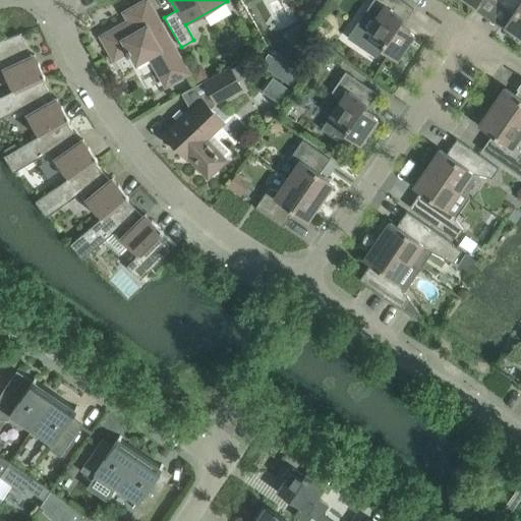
[(399,23),(410,6),(400,0),(371,0),(368,6),(377,17),(366,32),(384,43),(380,49),(396,60),(413,34),(399,23)]
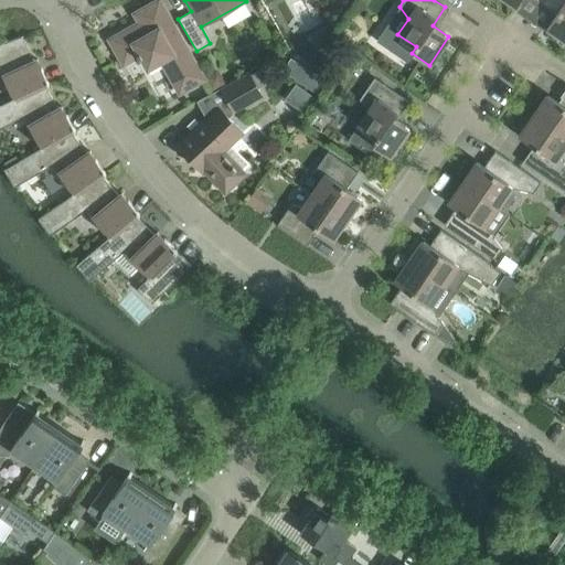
[(564,0),(542,0),(541,2),(556,13),(546,28),(564,40),(564,0)]
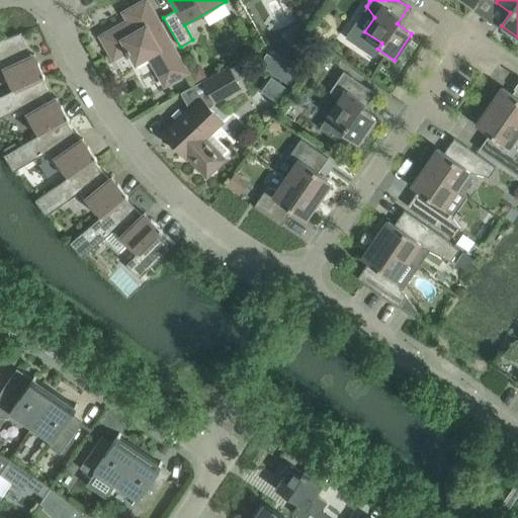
[(139,13),(99,35),(112,60),(125,52),(127,54),(128,53),(135,63),(152,54),(168,83),(188,73),(157,18),(146,24),(139,13)]
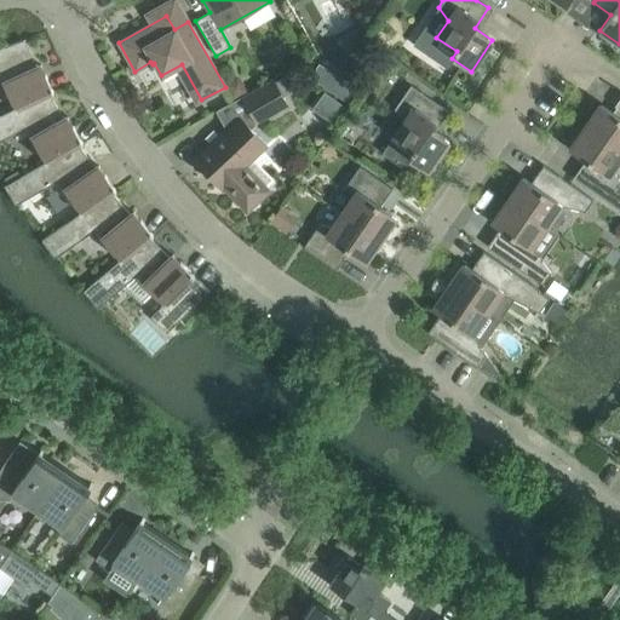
[(0,115),(53,91),(41,64),(36,67),(24,39),(0,47),(0,76),(15,107),(0,114),(0,115)]
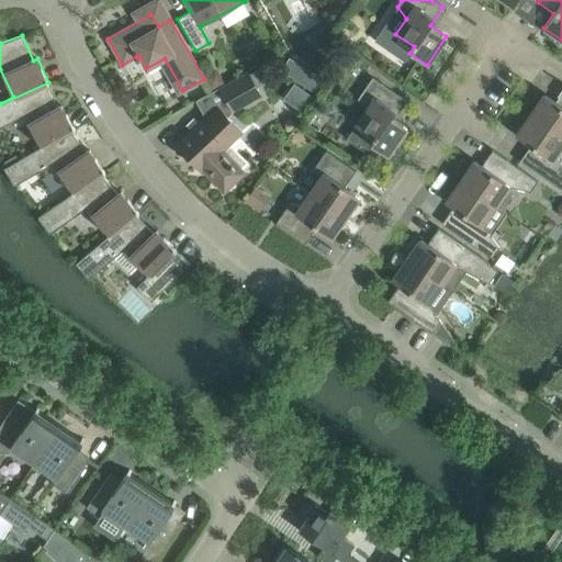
[(362,57),(349,48),(341,60),(353,69),(362,57)]
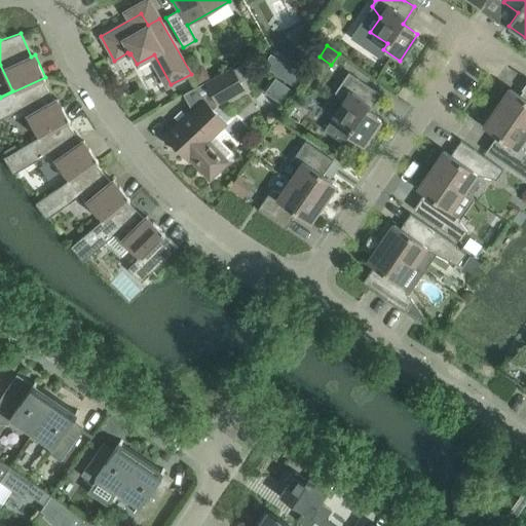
[(231,67),(205,82),(211,92),(218,105),(245,89),(231,67)]
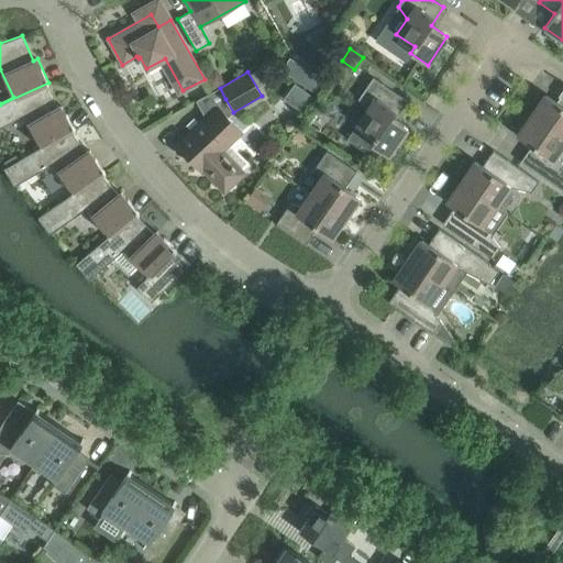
[(367,111),(348,140),(374,158),(379,150),(388,156),(407,128),(392,117),(404,99),(373,77),(359,99),(367,111)]
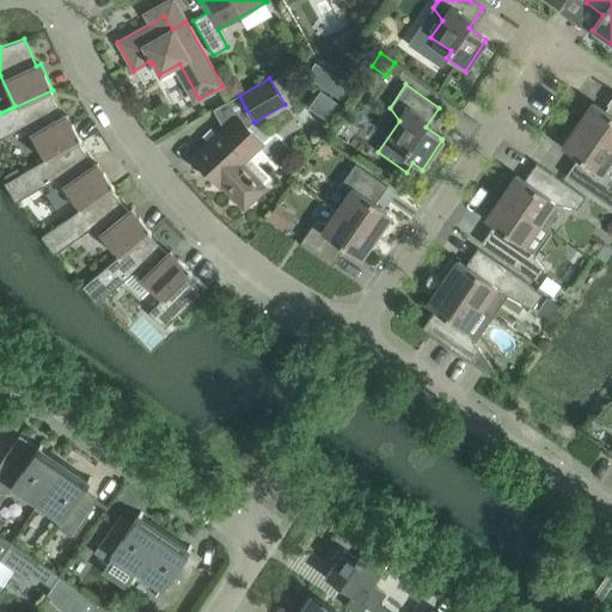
[(316,89),(305,106),(326,120),(337,103),(316,89)]
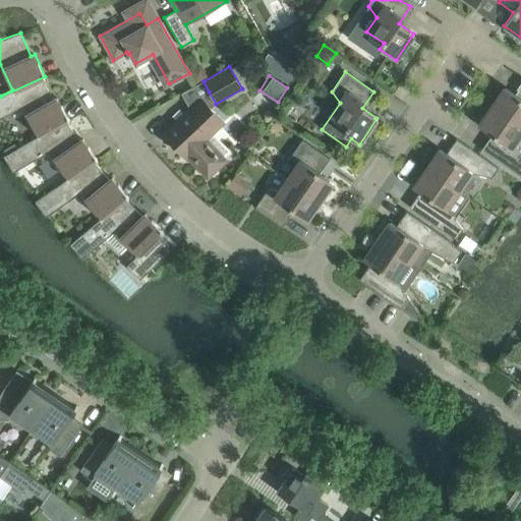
[(4,157),(69,119),(57,98),(54,100),(42,78),(45,77),(45,76),(0,97),(0,116),(21,107),(37,135),(17,148),(5,155),(3,156),(4,157)]
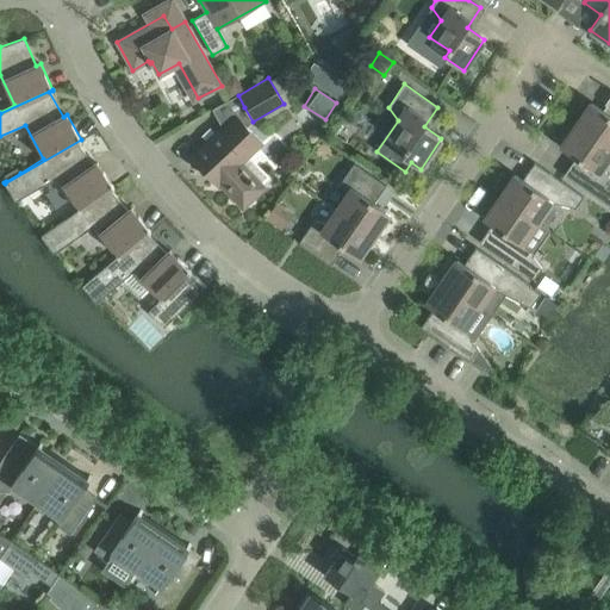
[(609,107),(607,113),(591,103),(576,125),(609,148),(609,107)]
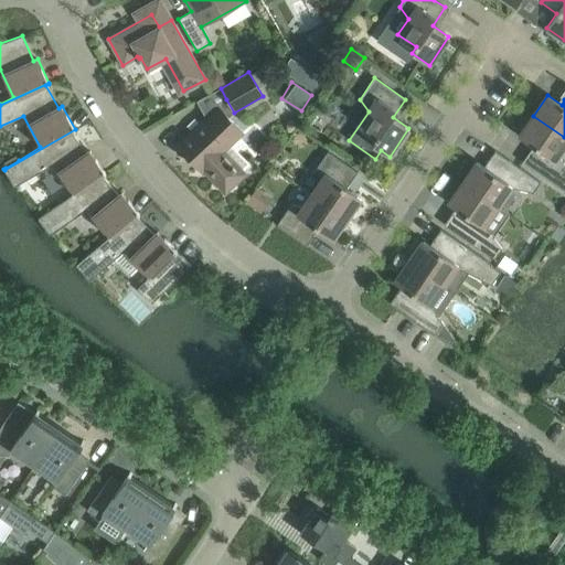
[(221,153),(243,132),(219,106),(177,146),(201,171),(203,170),(224,191),(228,188),(230,190),(236,184),(234,181),(242,174),(221,153)]
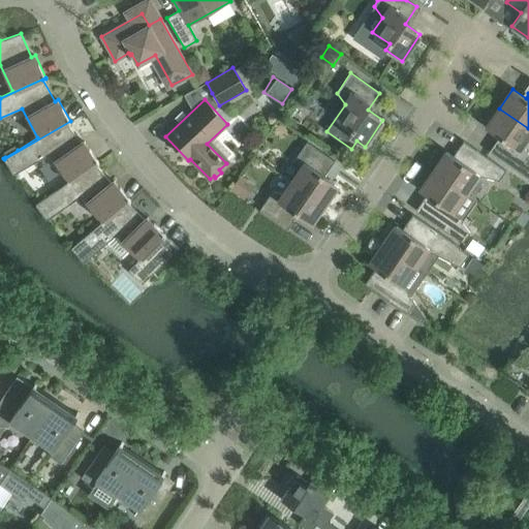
[(528,154),(522,145),(528,134),(528,128),(499,109),(486,128),(499,137),(489,152),(528,180),(528,154)]
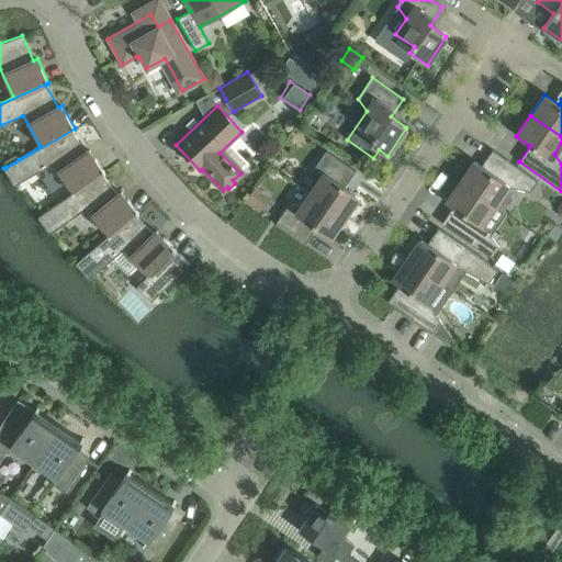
[(37,218),(104,171),(89,149),(86,152),(71,131),(75,130),(75,128),(4,169),(14,186),(52,163),(72,192),(37,217),(37,218)]
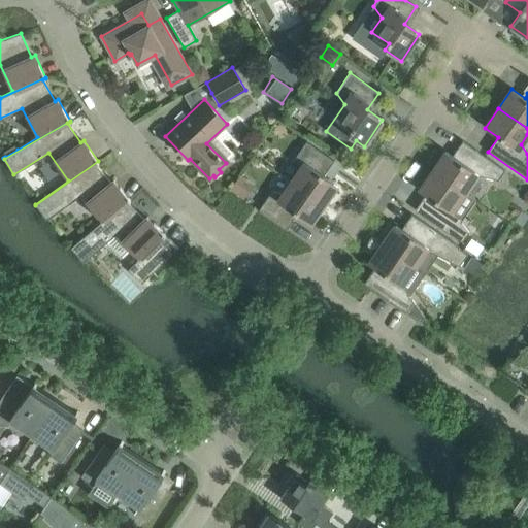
[(432,171),(465,194),(477,175),(497,180),(504,170),(462,140),(452,156),(446,152),(432,171)]
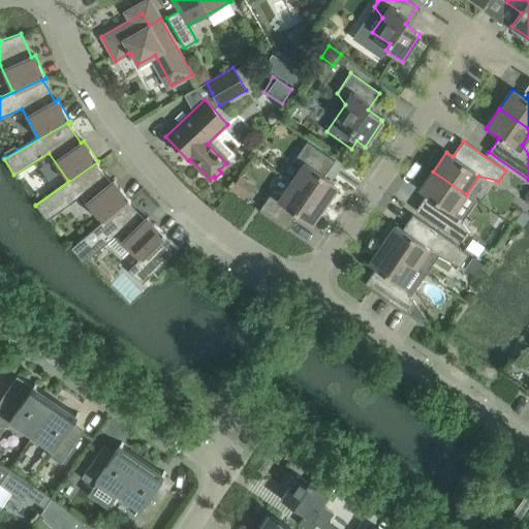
[(291,182),(324,205),(338,185),(324,176),(335,161),(307,142),(293,161),(300,170),(291,182)]
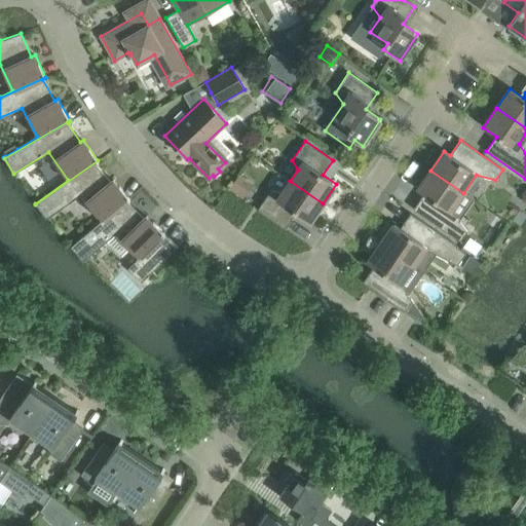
[(14,144),(2,151),(5,156),(17,149),(14,144)]
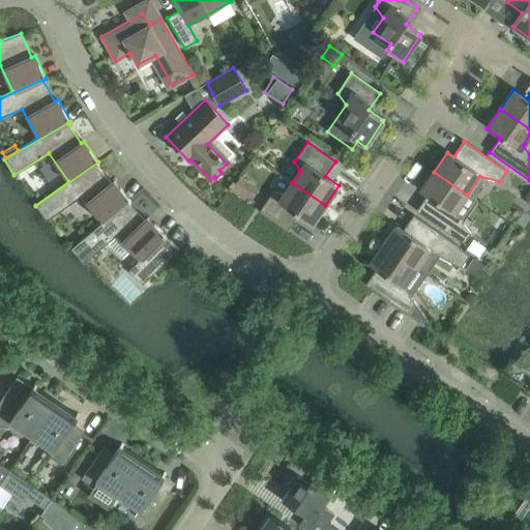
[(71,249),(130,200),(114,181),(112,183),(96,165),(99,163),(98,162),(35,206),(47,221),(80,196),(101,222),(71,248),(71,249)]
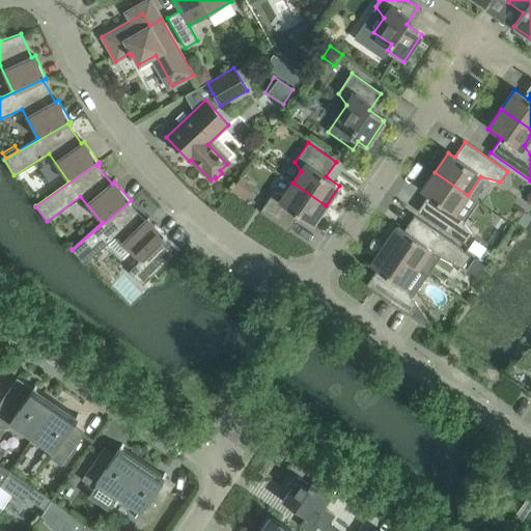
[(455,213),(468,195),(435,172),(421,191),(427,196),(417,211),(465,244),(472,233),(455,213)]
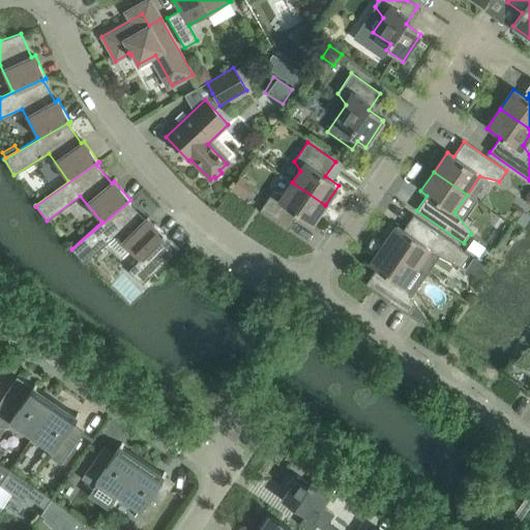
[(257,186),(242,176),(231,190),(246,201),(257,186)]
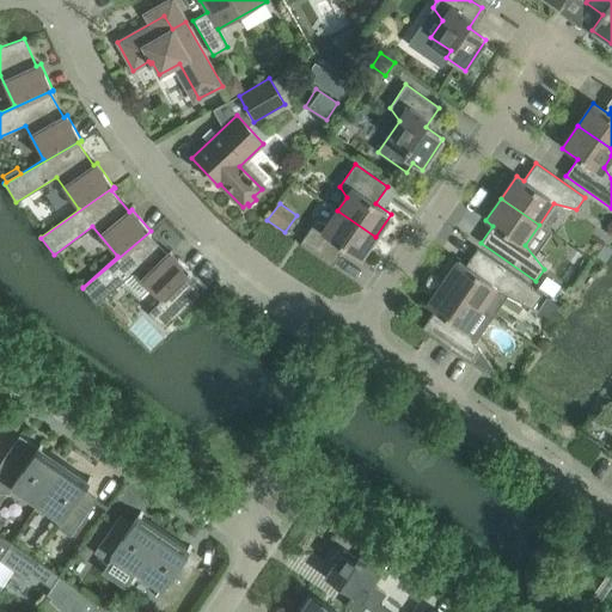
[(360,259),(375,237),(337,210),(328,225),(316,221),(300,244),(332,267),(344,249),(360,259)]
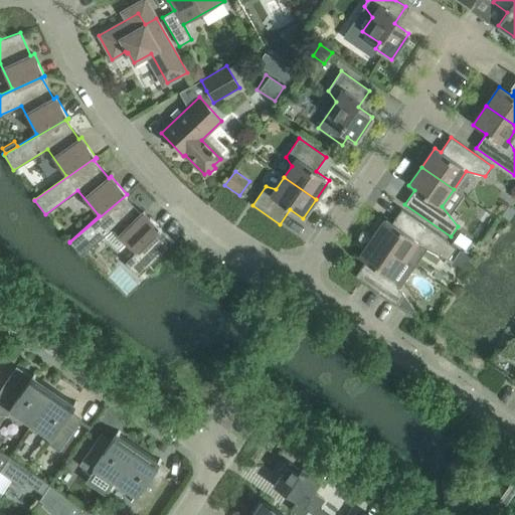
[(69,242),(81,255),(112,228),(136,252),(125,263),(138,276),(173,241),(144,211),(141,213),(125,197),(127,195),(127,194),(69,242)]
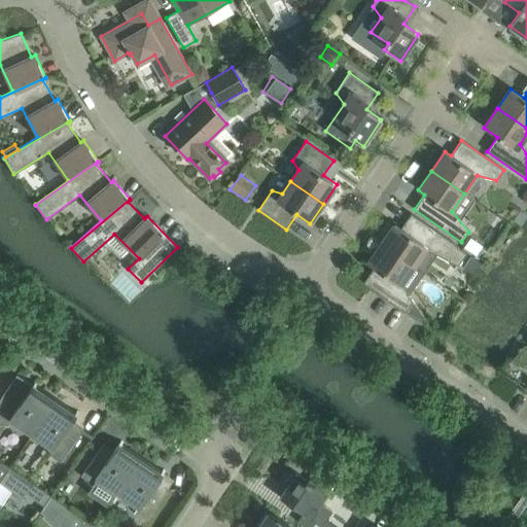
[(425,249),(458,266),(466,253),(457,247),(458,246),(411,213),(400,229),(394,224),(381,244),(414,267),(425,249)]
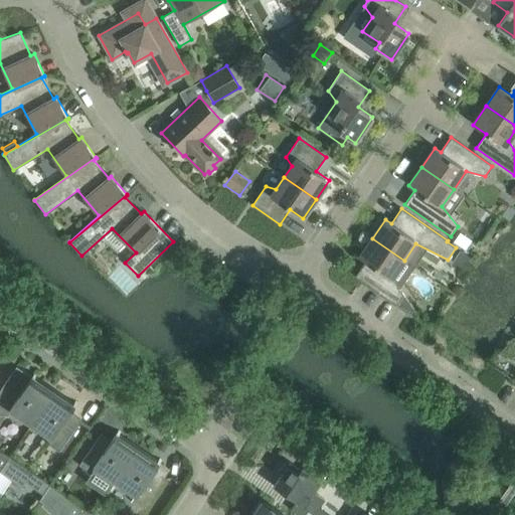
[(365,262),(355,277),(358,279),(406,311),(410,314),(414,309),(413,308),(398,288),(392,278),(404,261),(372,238),(359,256),(365,262)]
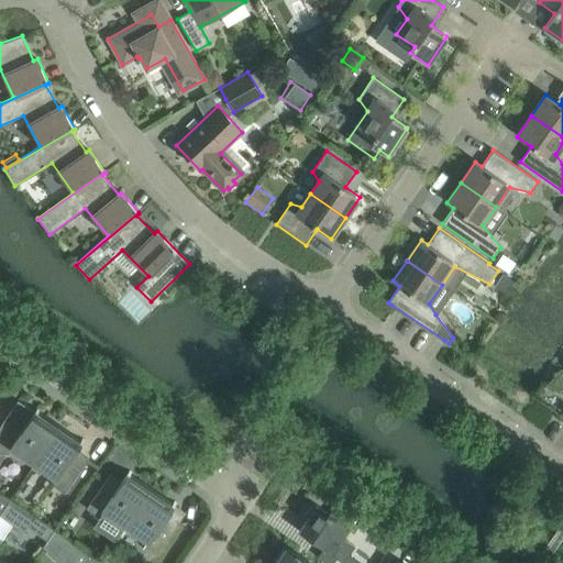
[(514,282),(503,274),(494,286),(506,293),(514,282)]
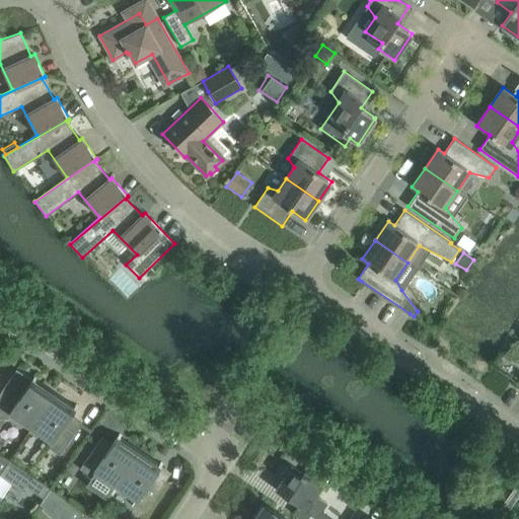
[(31,429),(53,397),(32,383),(38,376),(35,375),(32,380),(16,369),(0,392),(0,426),(5,419),(7,420),(11,415),(12,416),(31,429)]
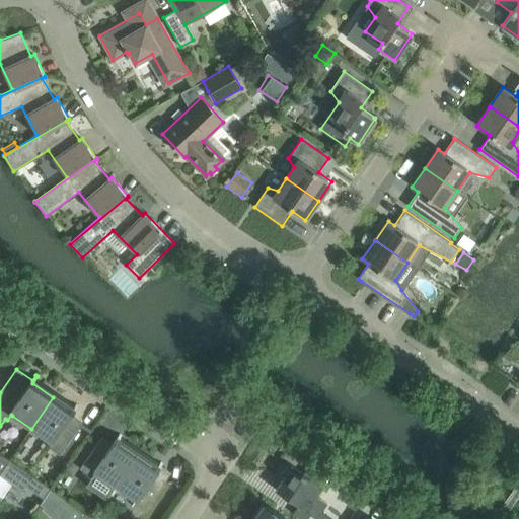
[(53,397),(31,429),(51,442),(47,447),(59,455),(81,423),(71,416),(79,405),(76,403),(72,411),(53,397)]
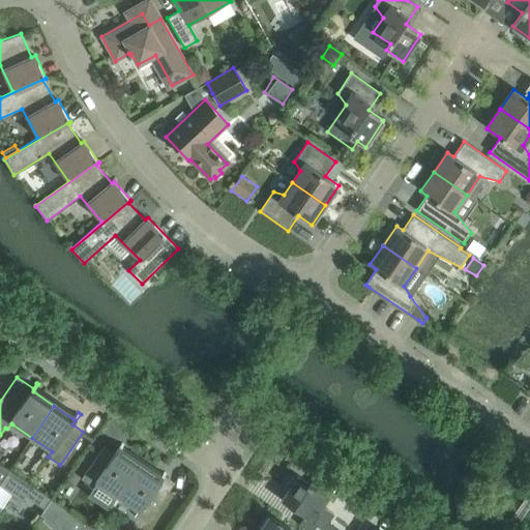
[(118,497),(140,465),(119,450),(124,444),(122,442),(114,453),(104,446),(81,479),(94,488),(97,482),(118,497)]
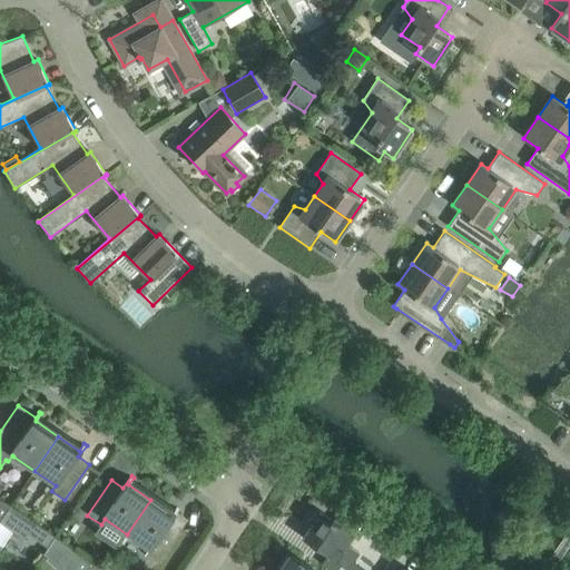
[(150,500),(127,534),(148,549),(145,554),(158,563),(183,528),(170,520),(179,508),(177,507),(172,514),(150,500)]
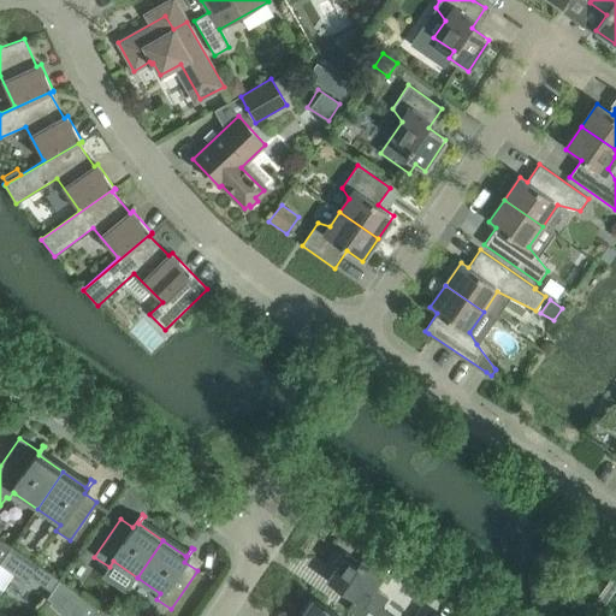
[(0,586),(10,572),(28,584),(33,576),(39,567),(11,548),(0,562),(0,586)]
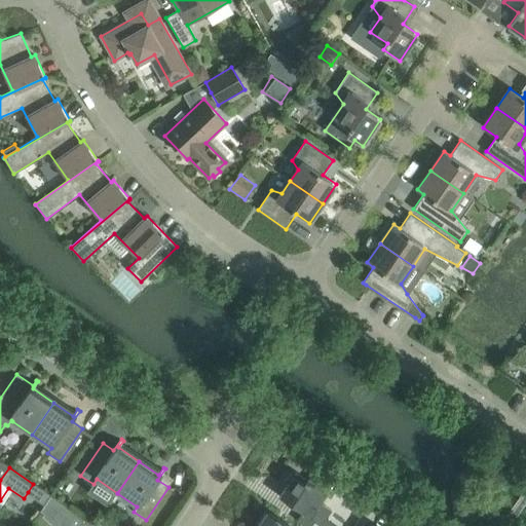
[(335,525),(326,520),(332,511),(321,503),(326,495),(330,498),(340,484),(318,470),(307,481),(296,473),(294,475),(290,474),(284,482),(287,486),(279,496),(311,518),(320,523),(322,524),(320,525),(335,525)]
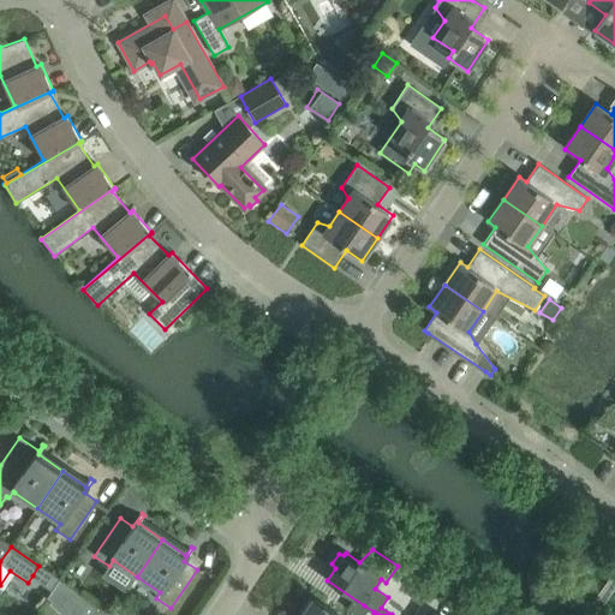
[(112,614),(97,605),(70,585),(61,579),(47,598),(64,614),(112,614)]
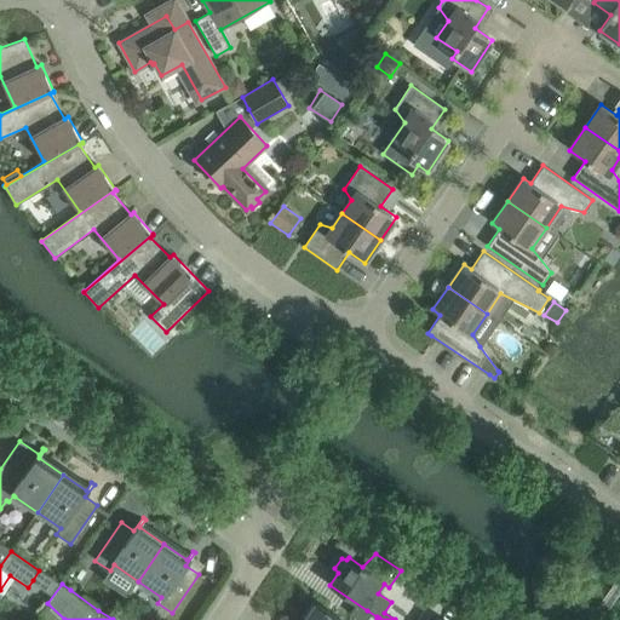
[(340,619),(331,613),(331,612),(326,608),(326,609),(317,603),(316,606),(313,603),(303,619),(304,619),(340,619)]
